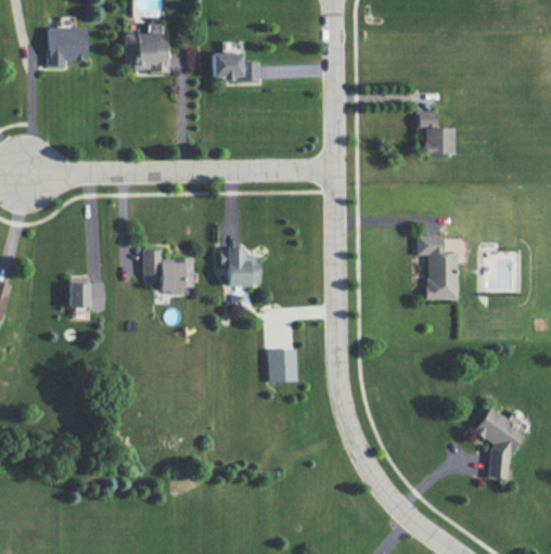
[(48,28),(48,66),(65,66),(65,61),(88,60),(87,27),(48,28)]
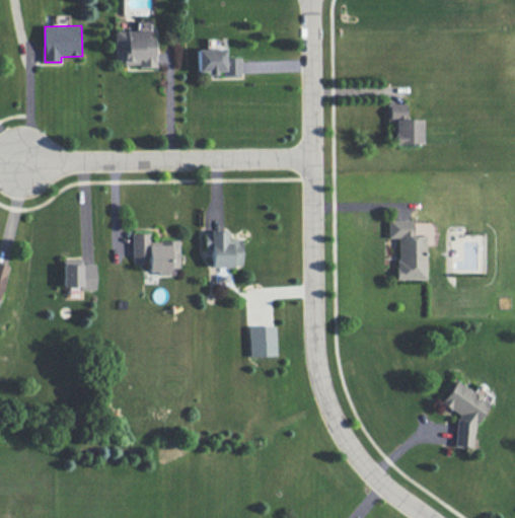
[(118,66),(157,65),(156,30),(118,31),(118,66)]
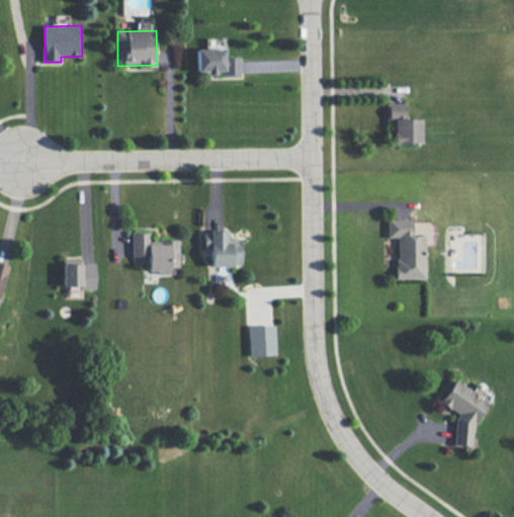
[(198,50),(199,74),(224,73),(224,77),(243,76),(242,58),(227,58),(227,50),(198,50)]
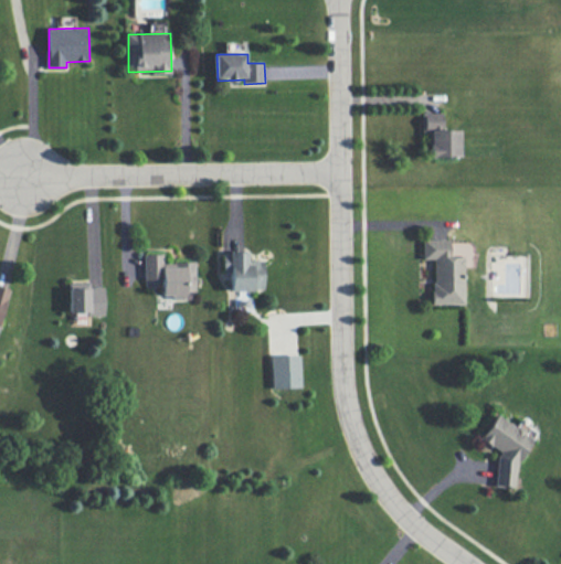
[(444,113),(424,114),(424,130),(444,130),(444,113)]
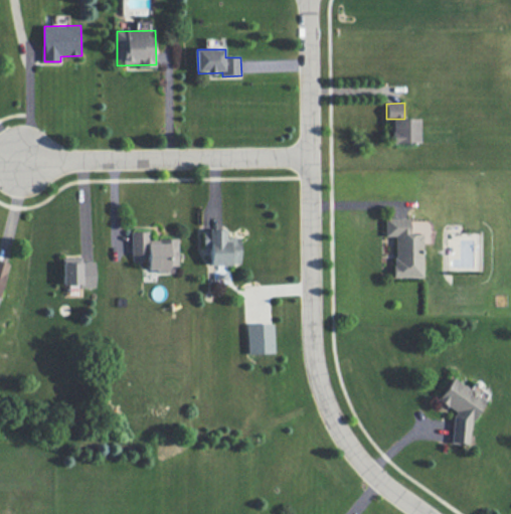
[(419,119),(393,119),(394,144),(420,143),(419,119)]
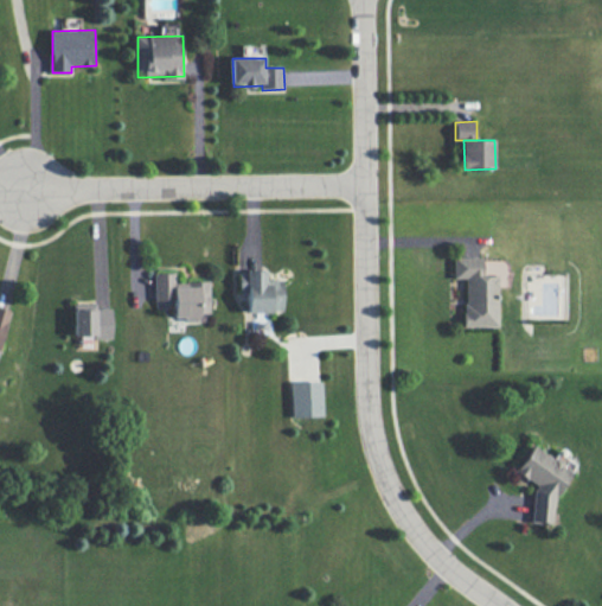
[(499,327),(499,276),(485,276),(485,259),(456,257),(455,279),(467,279),(466,327),(499,327)]
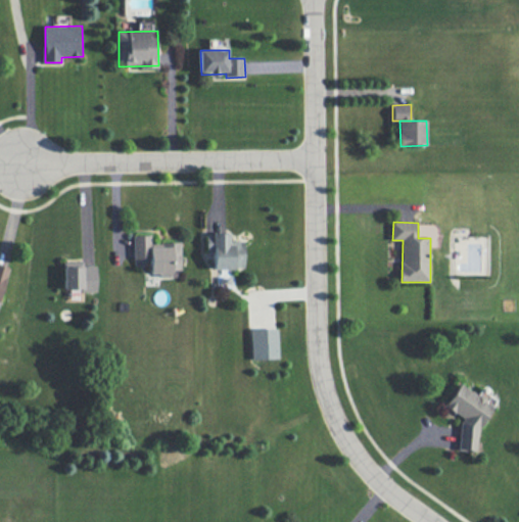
[(208,252),(216,252),(216,270),(246,269),(246,241),(231,242),(231,234),(208,234),(208,252)]
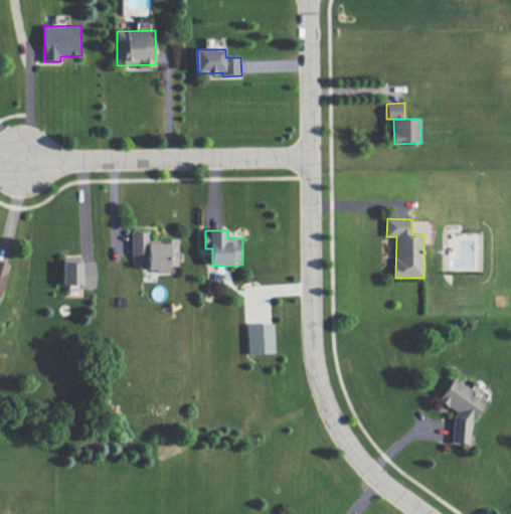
[(134,255),(149,255),(150,270),(158,270),(158,273),(171,273),(171,267),(180,267),(180,240),(151,240),(151,231),(134,232),(134,255)]
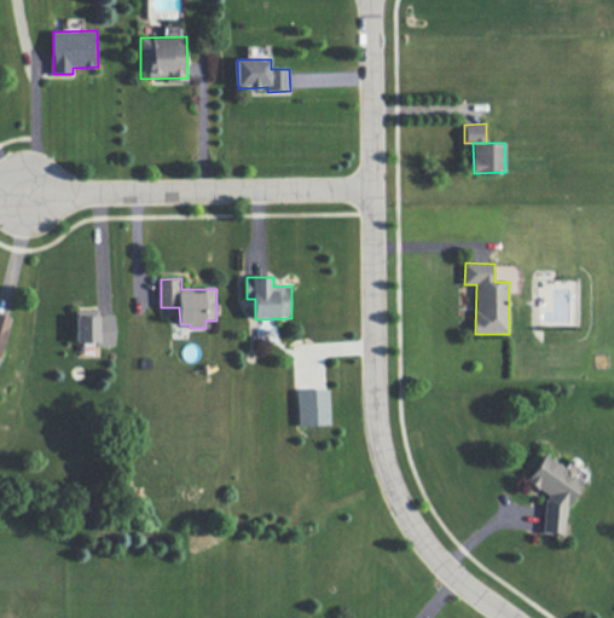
[(79,346),(117,345),(116,315),(100,316),(100,311),(77,311),(79,346)]
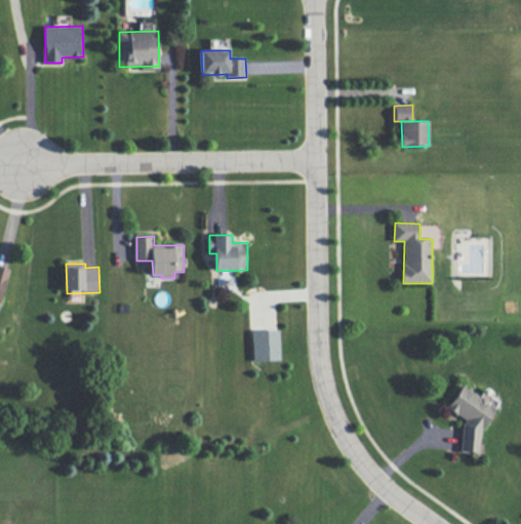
[(0,303),(2,304),(10,270),(0,266),(0,303)]
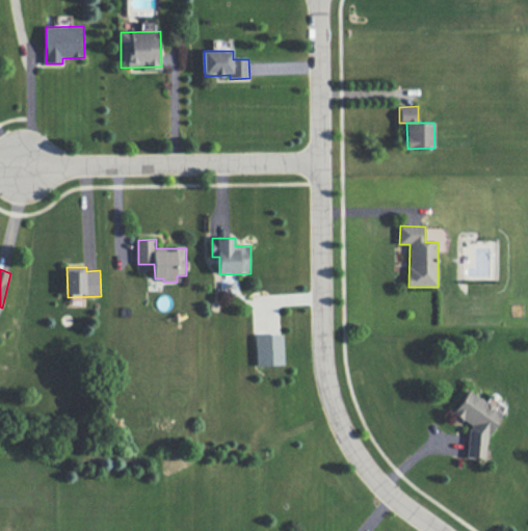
[(285,335),(259,336),(259,366),(286,365),(285,335)]
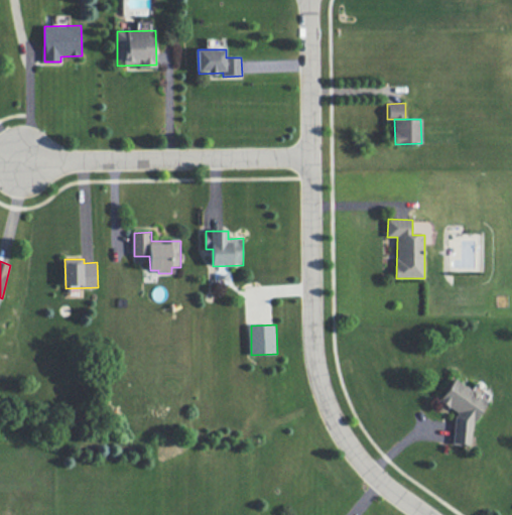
[(453,443),(471,445),(473,426),(487,402),(480,397),(481,391),(473,390),(454,379),(439,402),(458,412),(455,417),(453,443)]
